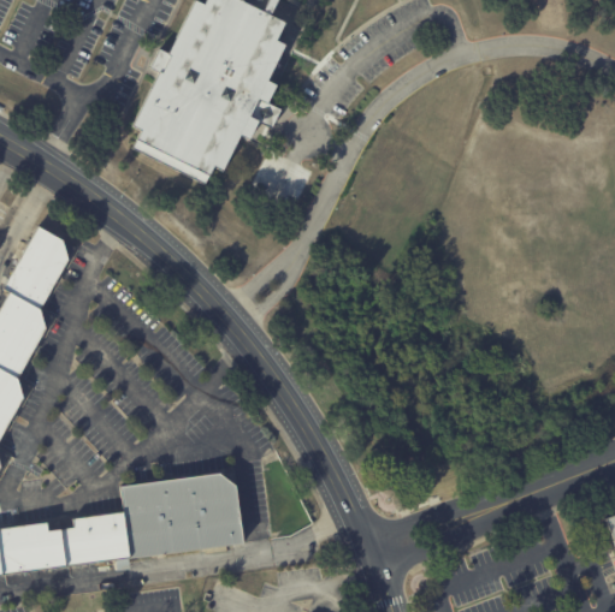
[(271,11),(285,18),(276,36),(285,41),(267,77),(276,81),(267,99),(283,106),(273,125),(259,118),(249,136),(241,131),(223,168),(214,165),(211,171),(213,173),(210,182),(137,146),(141,138),(137,136),(142,128),(132,123),(159,69),(151,65),(160,45),(169,48),(193,0),(203,0),(249,0),(264,7),(271,11)]
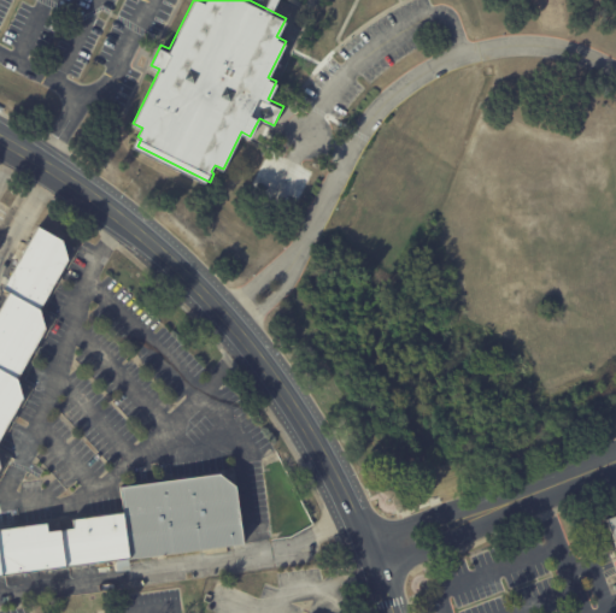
[(264,7),(268,0),(276,0),(271,11),(264,7)]
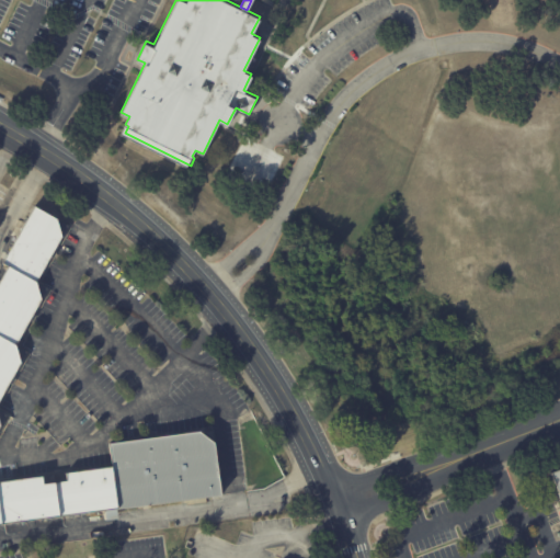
[(120,509),(0,524),(0,281),(9,265),(3,262),(35,204),(57,217),(63,236),(36,281),(42,299),(16,345),(22,363),(12,379),(0,398),(0,481),(43,476),(44,484),(68,480),(67,473),(114,467),(120,509)]
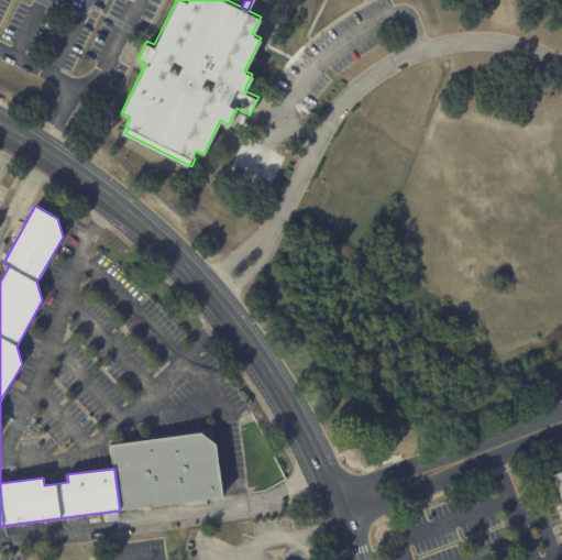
[(114,469),(111,445),(200,432),(215,443),(222,497),(120,511),(114,469)]
